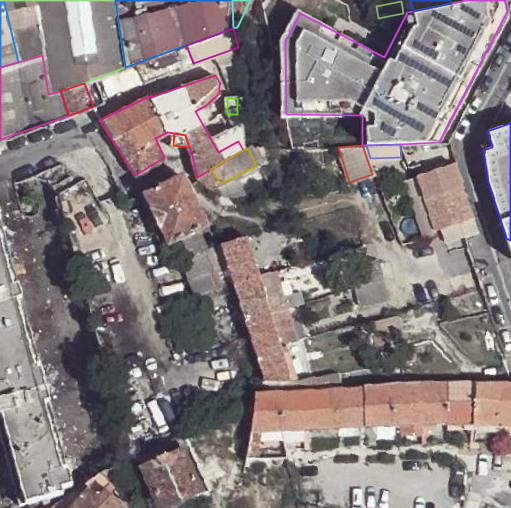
[(472,212),(455,156),(416,169),(434,224),(439,222),(472,212)]
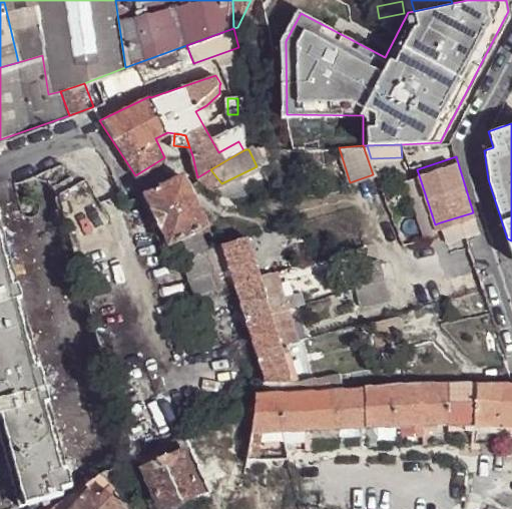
[(221,183),(210,169),(197,177),(213,187),(221,183)]
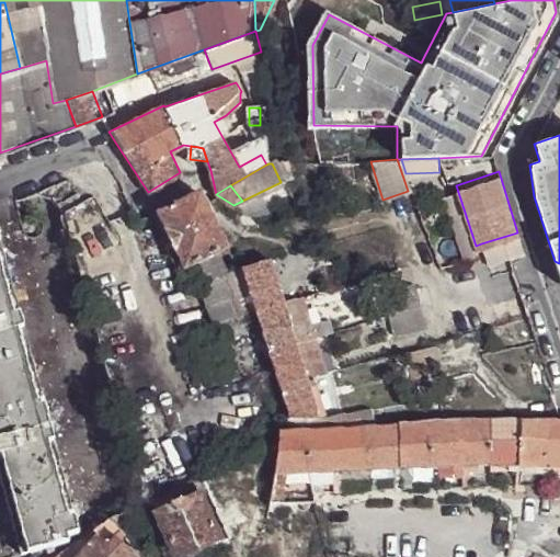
[(476,246),(456,185),(441,190),(461,250),(476,246)]
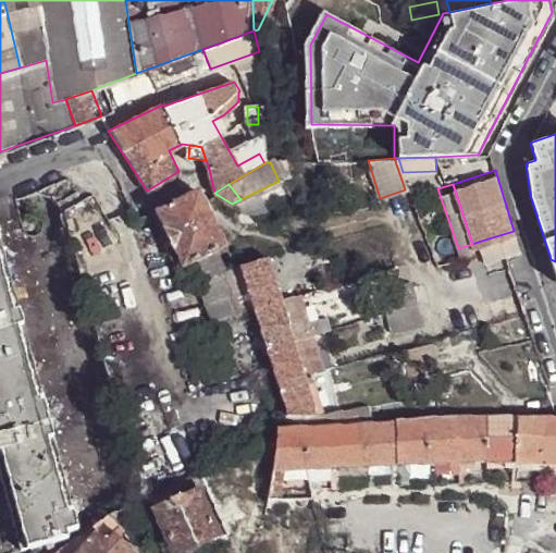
[(183,262),(224,243),(198,188),(157,209),(183,262)]
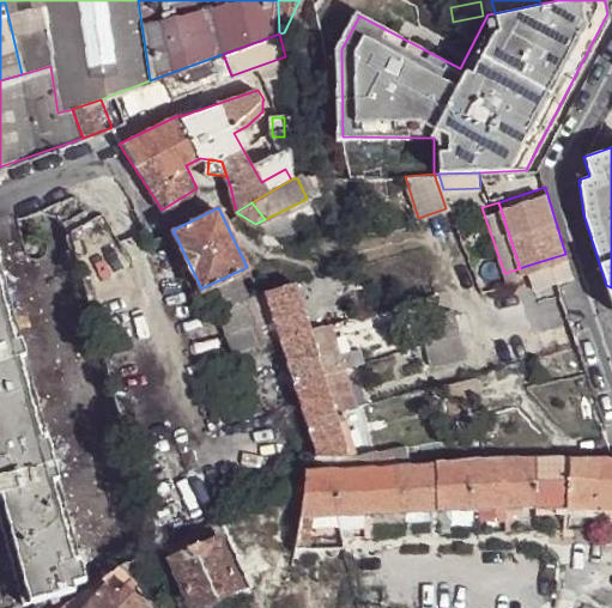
[(265,219),(255,224),(265,232),(272,228),(265,219)]
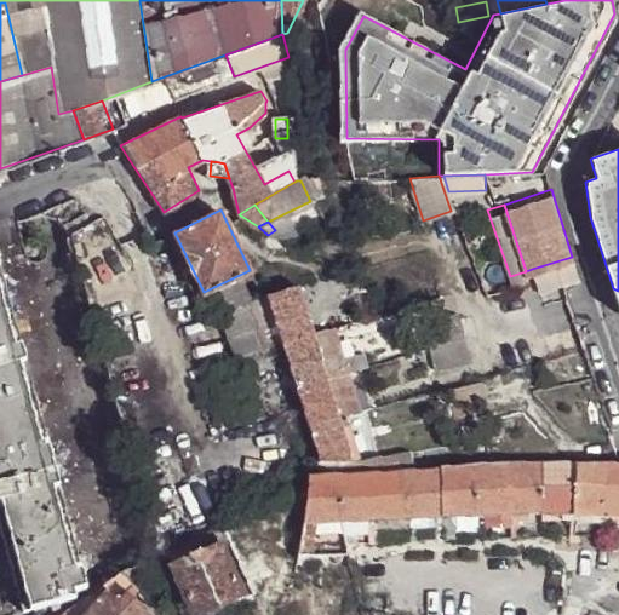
[(579,275),(572,257),(532,269),(538,286),(579,275)]
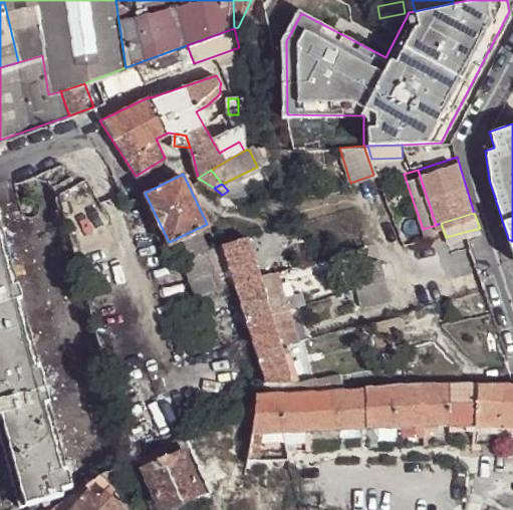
[(0,509),(65,492),(64,487),(74,484),(0,214),(0,509)]
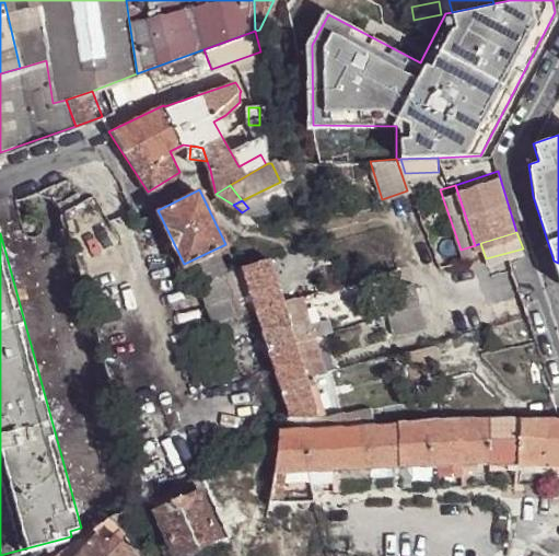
[(226,271),(219,253),(228,248),(225,244),(184,264),(190,275),(200,286),(212,322),(240,313),(226,271)]
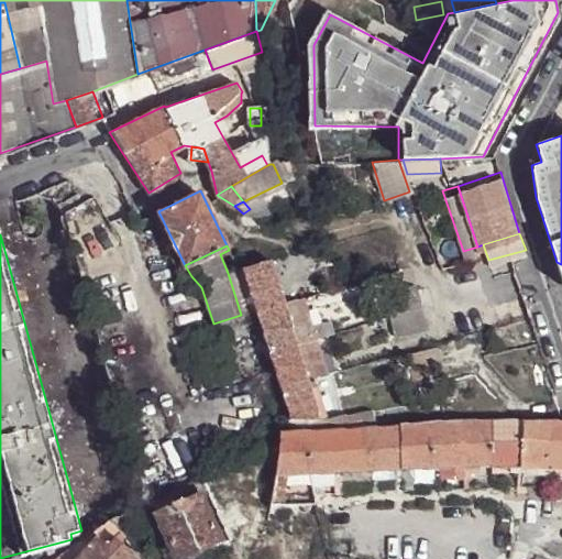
[(257,314),(294,433),(323,430),(308,377),(296,341),(290,316),(271,258),(228,273),(241,315),(242,318),(243,318),(257,314)]
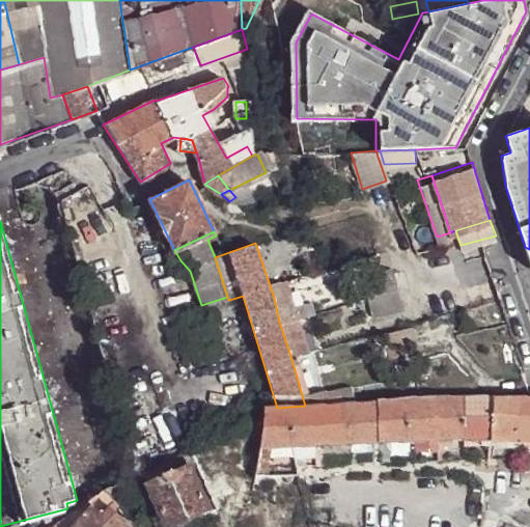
[(395,289),(390,268),(366,274),(375,314),(400,307),(396,289),(395,289)]
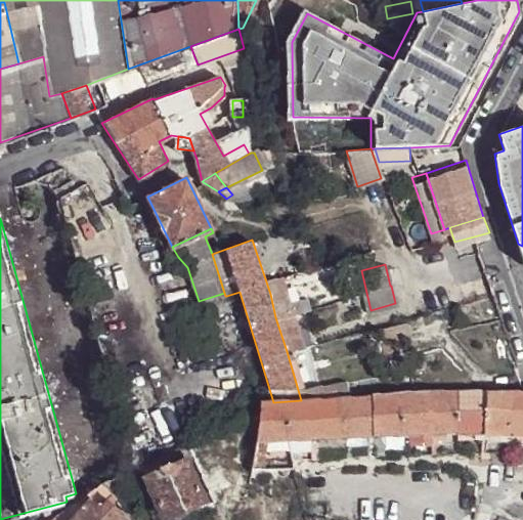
[(230,309),(226,296),(225,296),(224,293),(199,301),(204,318),(230,309)]
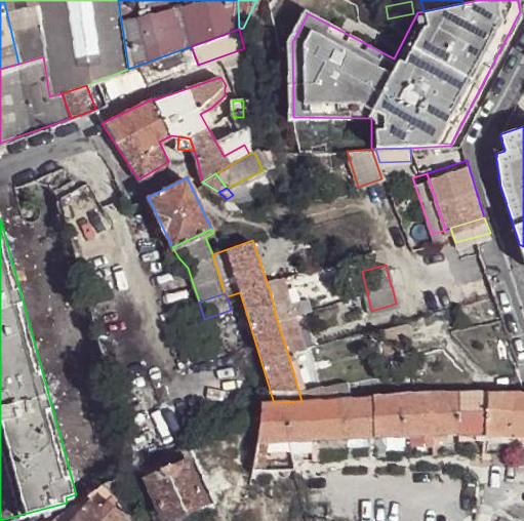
[(523,389),(484,390),(485,429),(523,428),(523,389)]
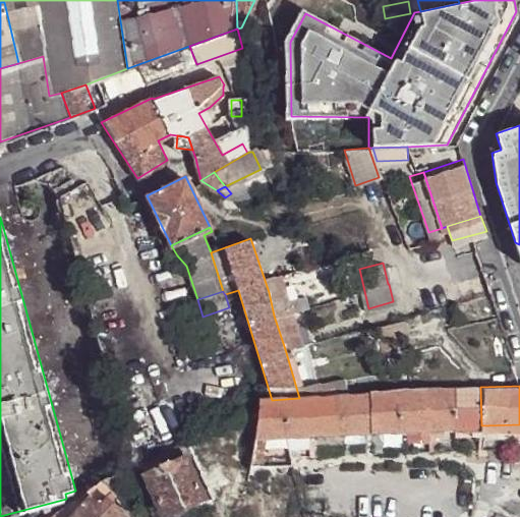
[(258,411),(254,433),(481,425),(480,387),(423,387),(299,398),(272,400),(261,401),(258,411)]
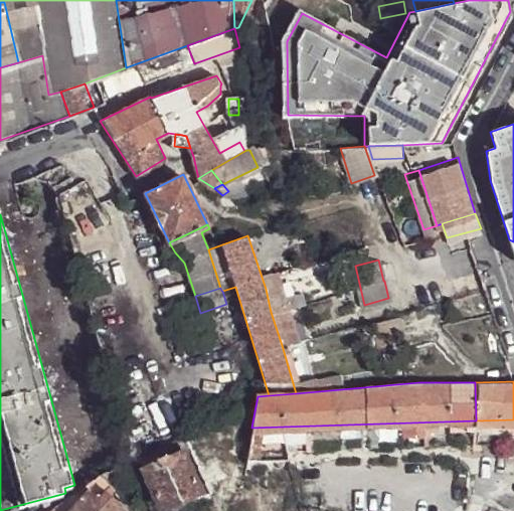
[(177,441),(138,459),(161,507),(199,490),(177,441)]
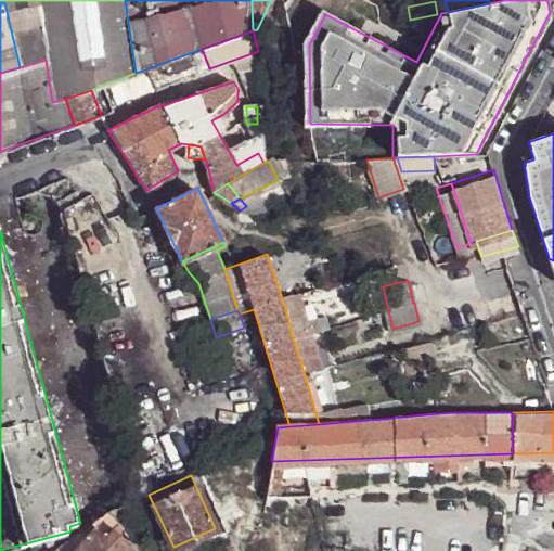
[(268,495),(255,550),(331,550),(332,547),(311,492),(268,495)]
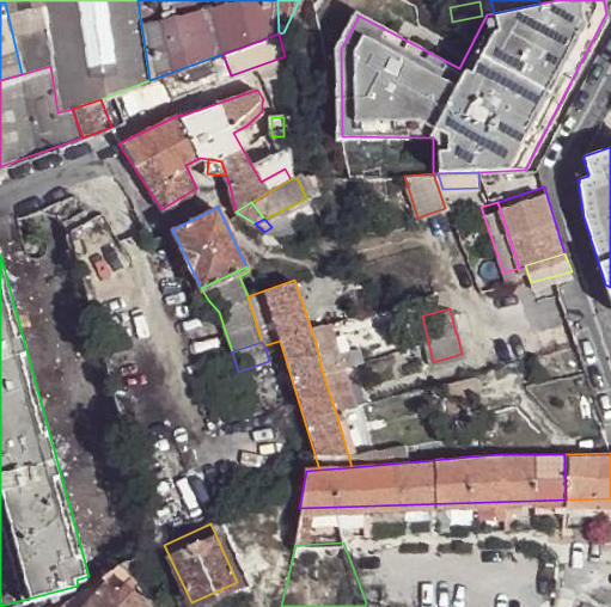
[(118,565),(128,575),(140,569),(136,557),(118,565)]
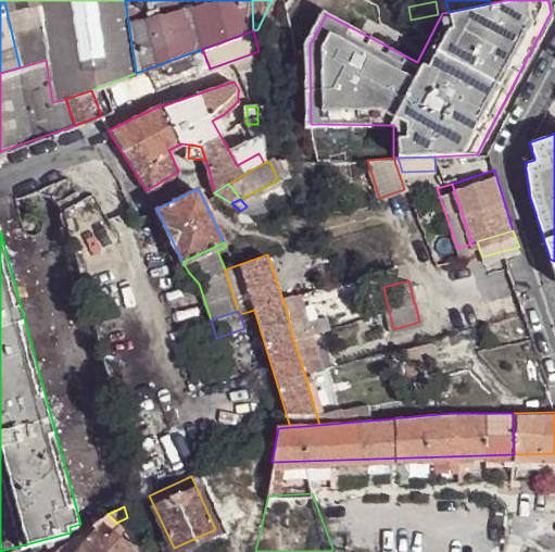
[(137,551),(115,531),(108,539),(91,526),(55,551),(137,551)]
